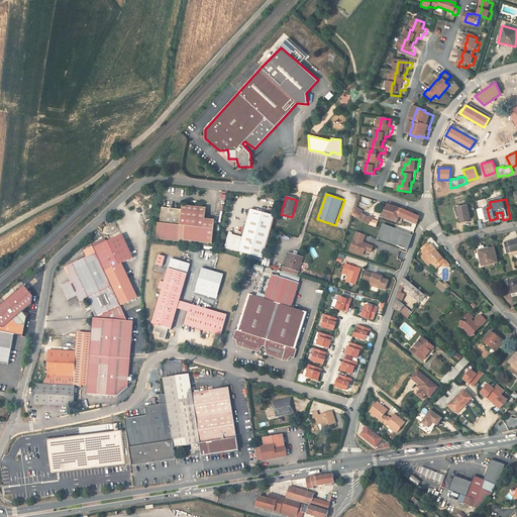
[(403,209),(388,204),(382,217),(398,223),(403,209)]
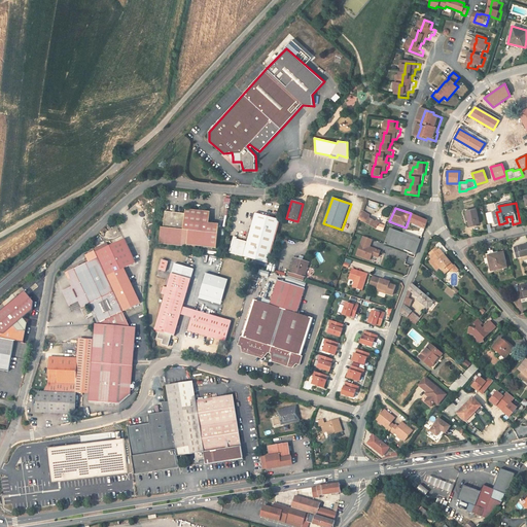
[(166,211),(163,227),(162,227),(160,244),(185,246),(209,248),(217,249),(219,224),(209,223),(210,218),(211,212),(191,210),(186,212),(166,211)]
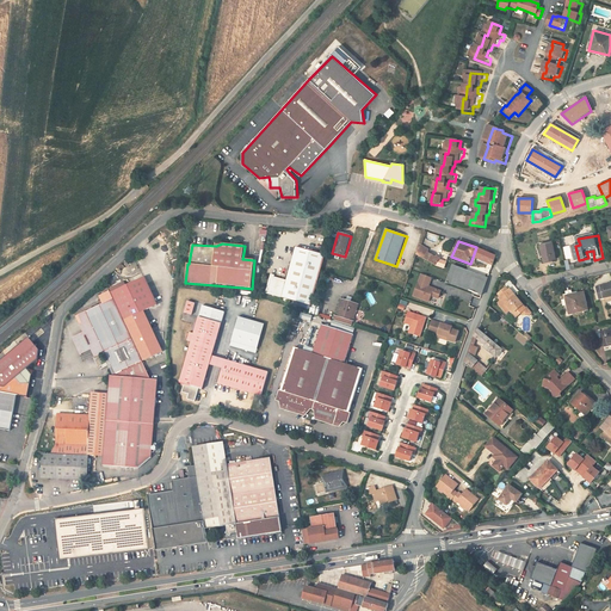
[(557,244),(544,246),(549,263),(561,260),(557,244)]
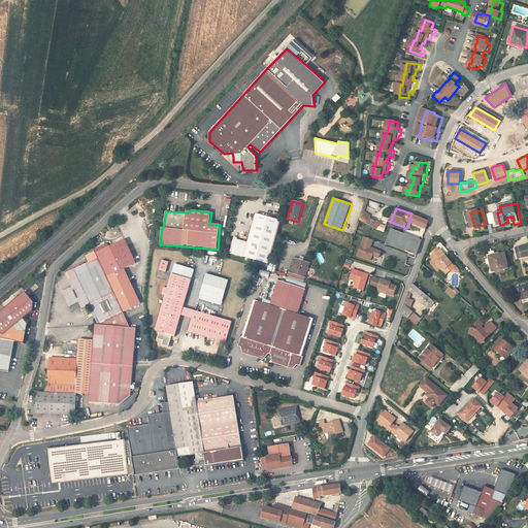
[(380,221),(374,219),(374,215),(367,211),(364,220),(382,230),(387,232),(389,226),(385,224),(385,221),(389,222),(390,220),(383,218),(380,221)]
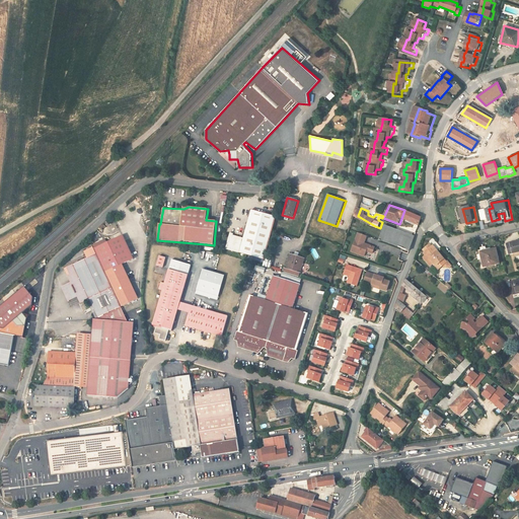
[(266,261),(277,217),(251,210),(244,237),(230,233),(226,248),(266,261)]
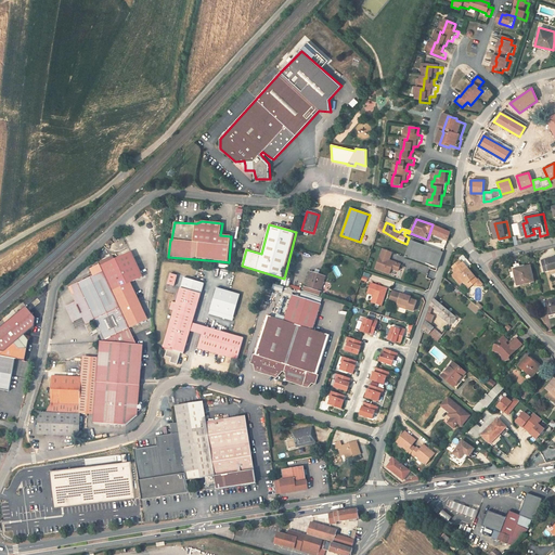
[(448,243),(451,232),(433,224),(427,240),(430,235),(448,243)]
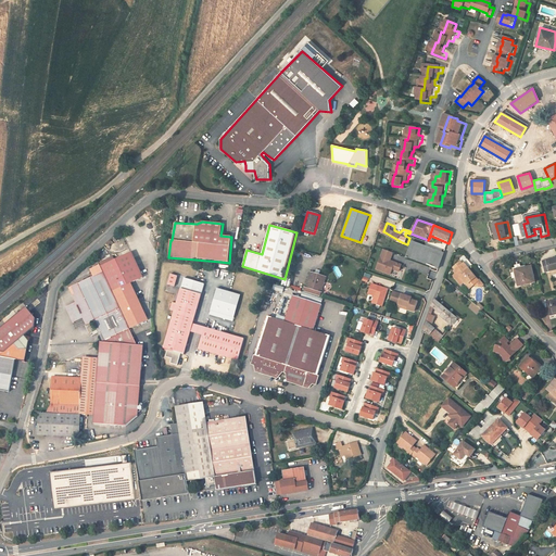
[(409,251),(406,258),(440,269),(444,253),(413,242),(409,251)]
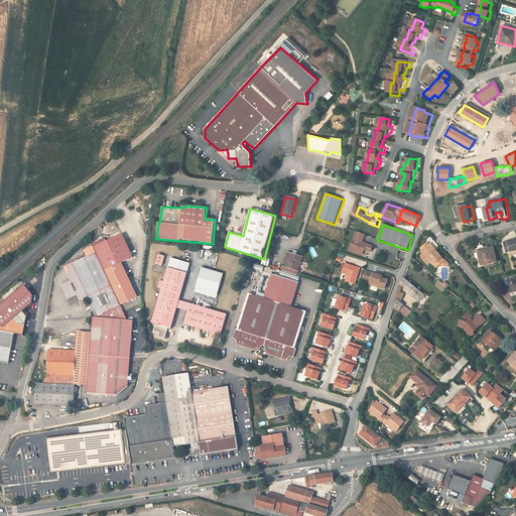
[(365,235),(356,231),(349,250),(364,254),(365,250),(371,252),(373,246),(370,244),(367,243),(363,242),(365,235)]
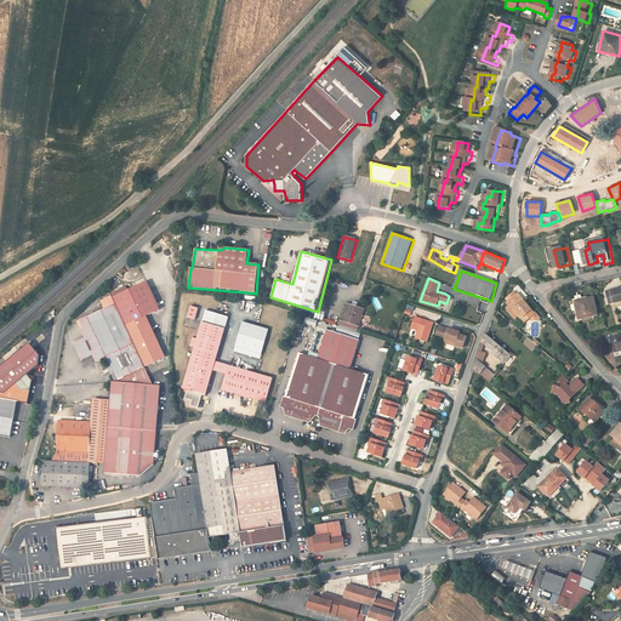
[(126,286),(110,294),(117,305),(144,369),(166,359),(148,318),(161,312),(148,283),(129,291),(126,286)]
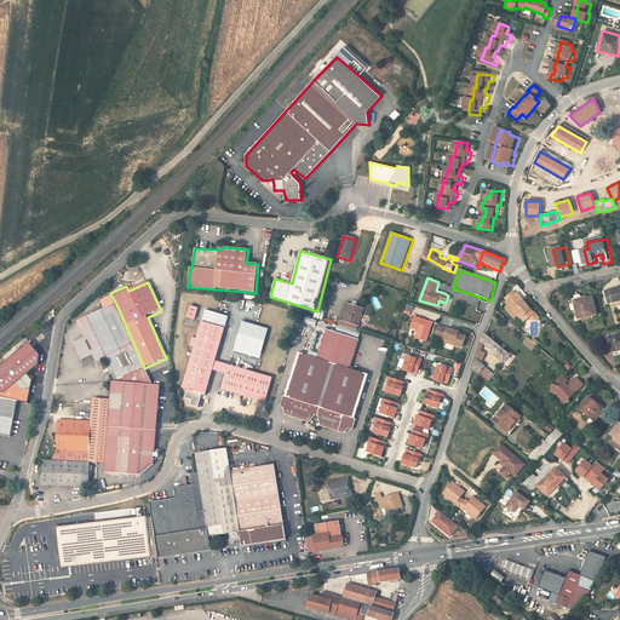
[(619,291),(609,293),(610,305),(619,303),(619,291)]
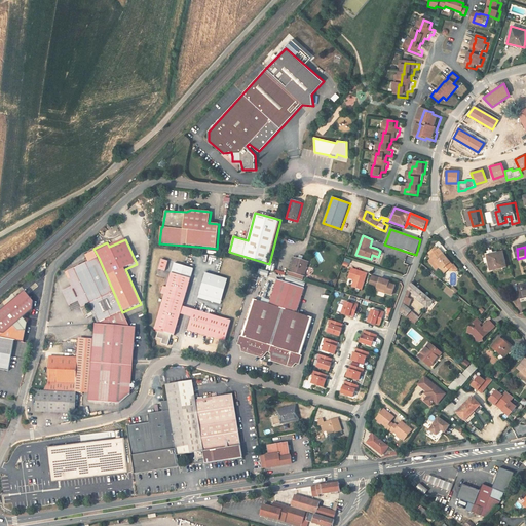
[(442,252),(438,248),(428,257),(433,260),(430,262),(437,269),(441,266),(442,268),(445,265),(448,268),(449,267),(450,269),(454,269),(456,267),(453,263),(452,264),(444,255),(443,256),(440,253),(442,252)]
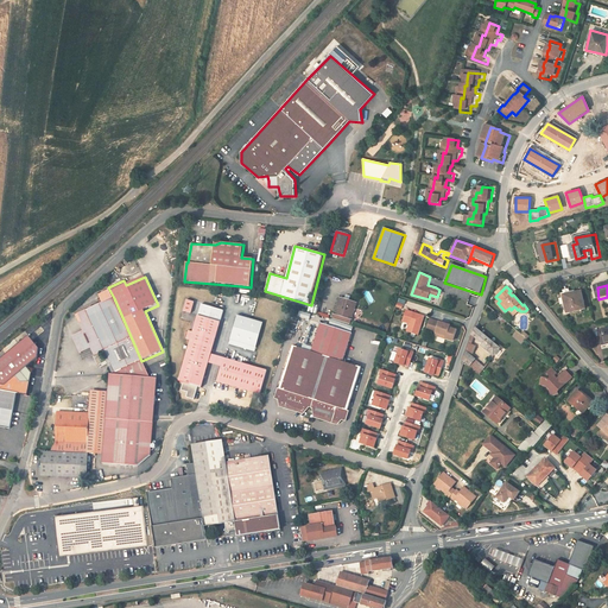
[(584,293),(567,297),(570,315),(588,311),(584,293)]
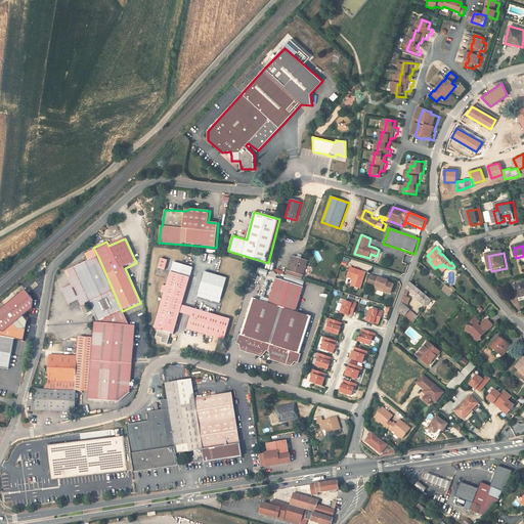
[(293,256),(287,275),(305,280),(311,262),(293,256)]
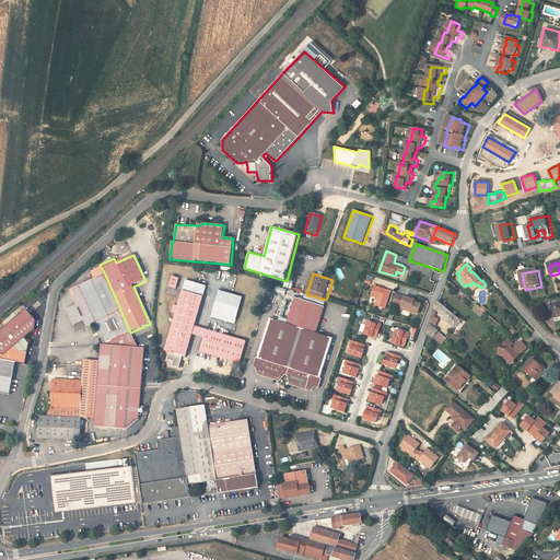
[(130,333),(105,275),(70,290),(77,305),(66,310),(77,331),(85,327),(96,324),(105,343),(102,346),(130,333)]
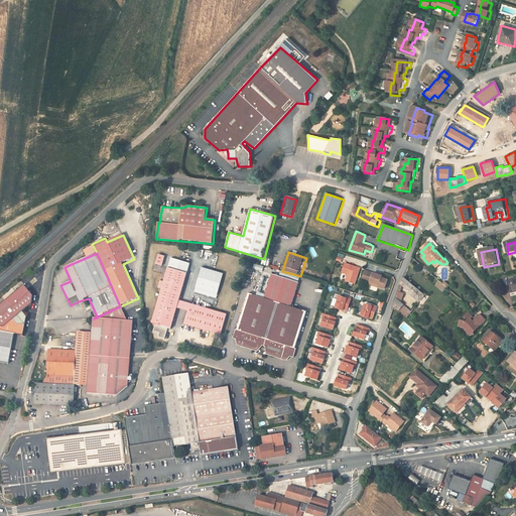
[(169,256),(162,254),(159,263),(166,265),(169,256)]
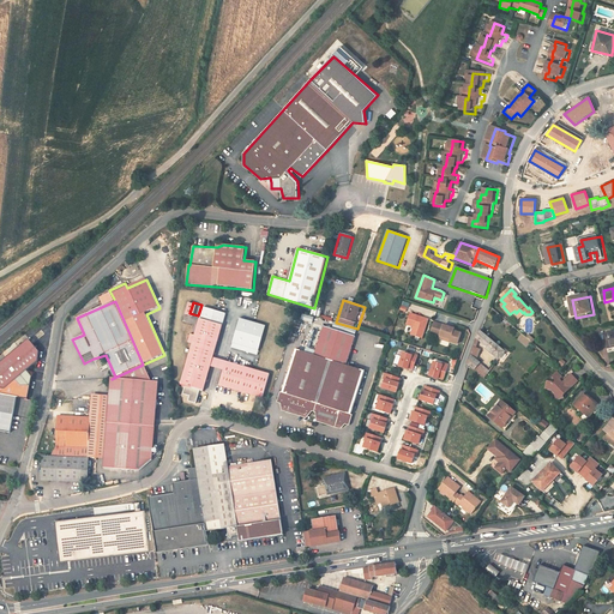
[(204,318),(227,325),(230,313),(208,306),(204,318)]
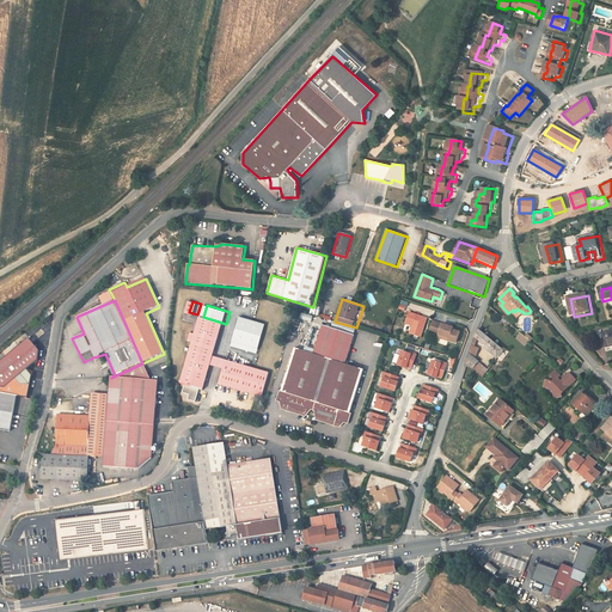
[(430,319),(412,313),(409,324),(416,326),(412,335),(423,338),(430,319)]
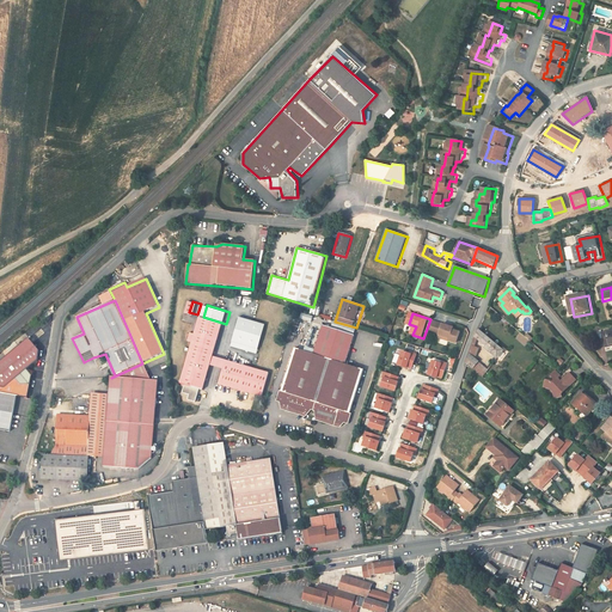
[(194,332),(191,342),(196,343),(183,384),(187,385),(200,389),(204,391),(213,365),(215,355),(226,324),(203,317),(199,334),(194,332)]
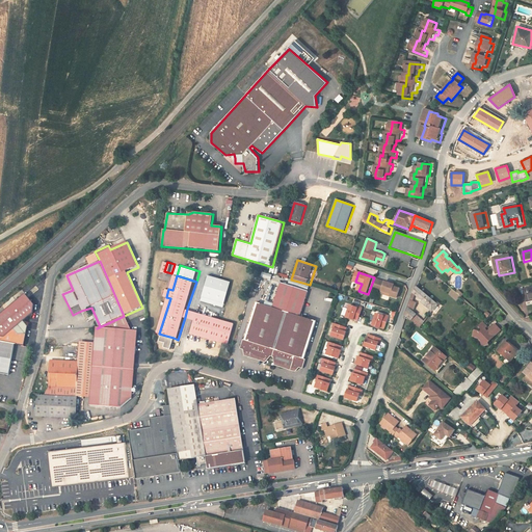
[(228,303),(234,283),(212,275),(205,297),(228,303)]
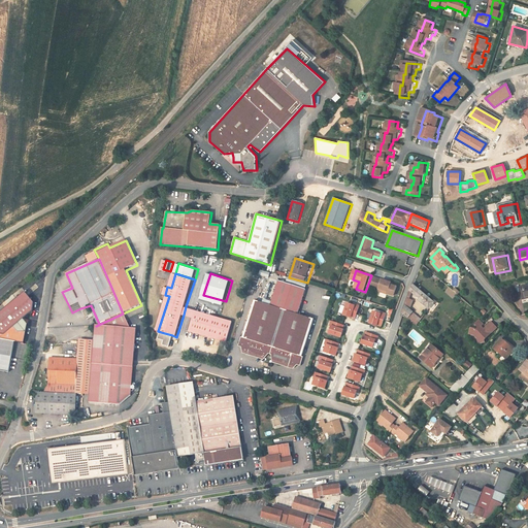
[(394,284),(376,277),(373,287),(382,290),(391,293),(390,295),(396,297),(399,288),(393,286),(394,284)]
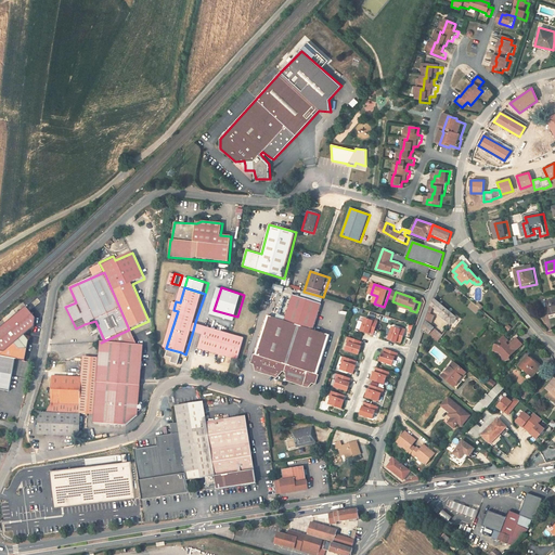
[(255,364),(257,364),(258,372),(279,378),(284,371),(289,372),(291,382),(311,388),(315,383),(319,384),(333,336),(324,334),(327,324),(321,323),(318,332),(317,331),(325,305),(296,295),(287,322),(269,317),(255,364)]
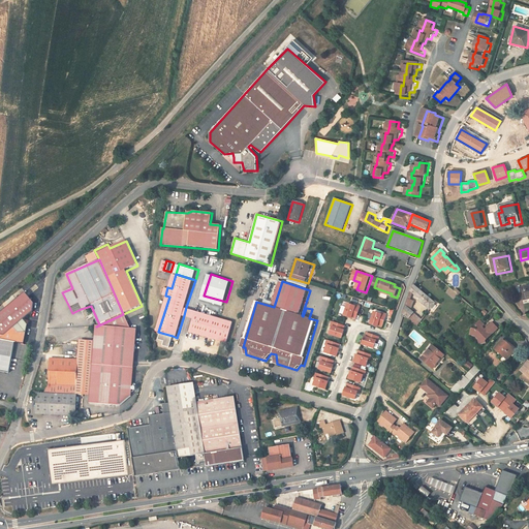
[(426,305),(432,309),(436,304),(415,286),(414,285),(412,291),(427,303),(426,305)]
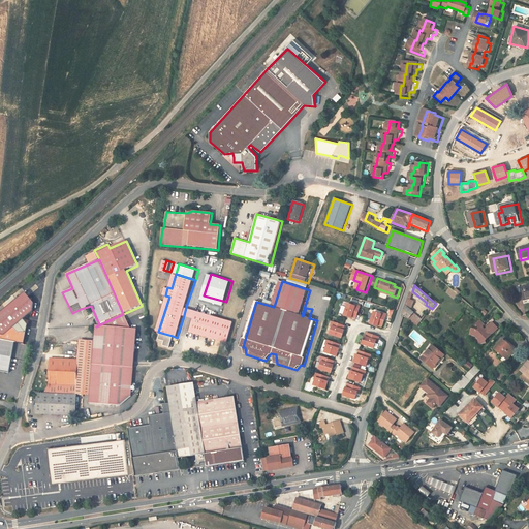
[(34,303),(25,293),(0,313),(0,339),(14,343),(24,345),(26,335),(28,325),(24,320),(33,312),(34,303)]
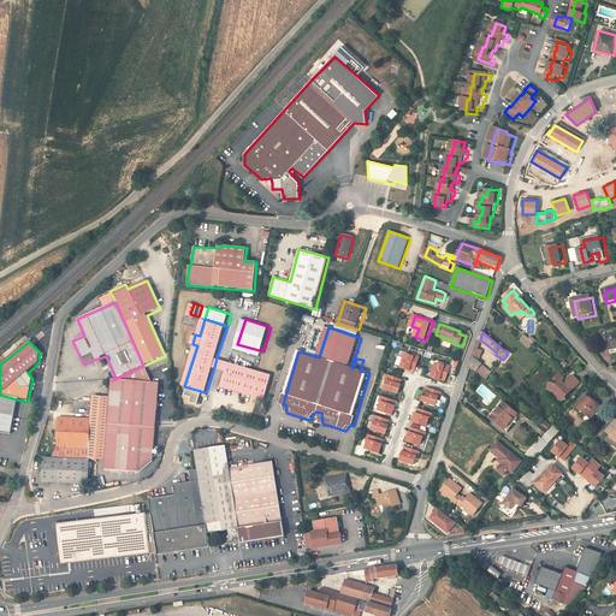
[(264,351),(237,344),(236,348),(262,356),(264,351)]
